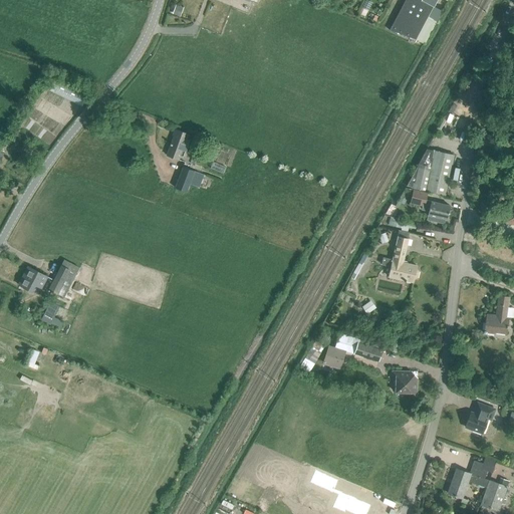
[(437,21),(428,17),(436,0),(405,0),(389,30),(416,39),(424,44),(437,21)]
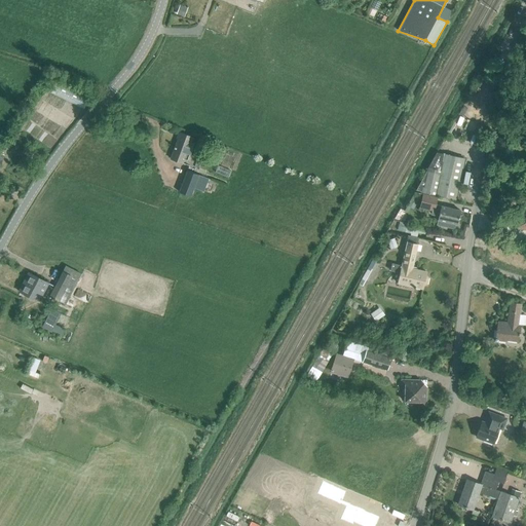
[(186,8),(180,6),(177,13),(183,15),(186,8)]
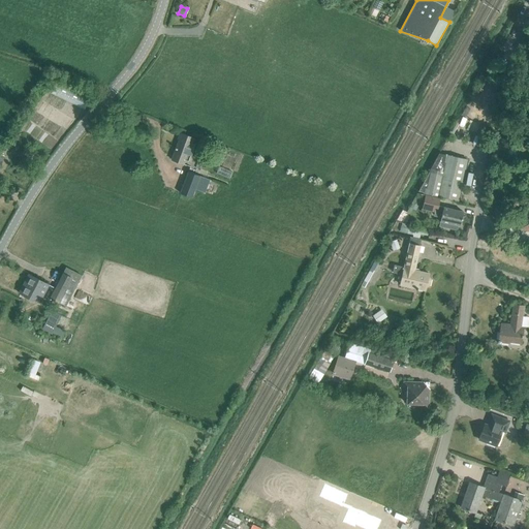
[(369,14),(375,18),(378,11),(372,8),(369,14)]
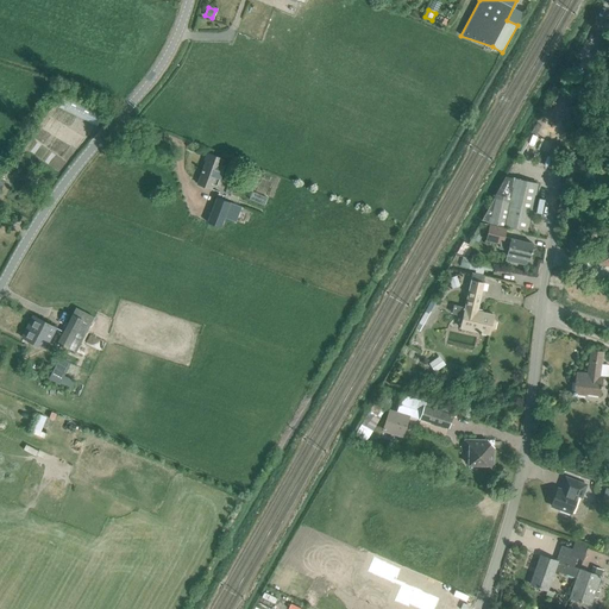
[(209,155),(198,184),(211,189),(213,183),(218,186),(225,165),(220,164),(223,159),(209,155)]
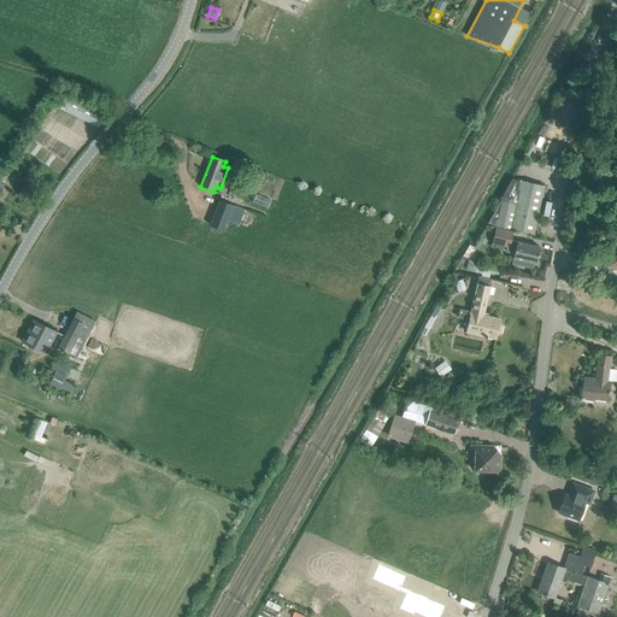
[(33,175),(30,181),(37,186),(41,180),(33,175)]
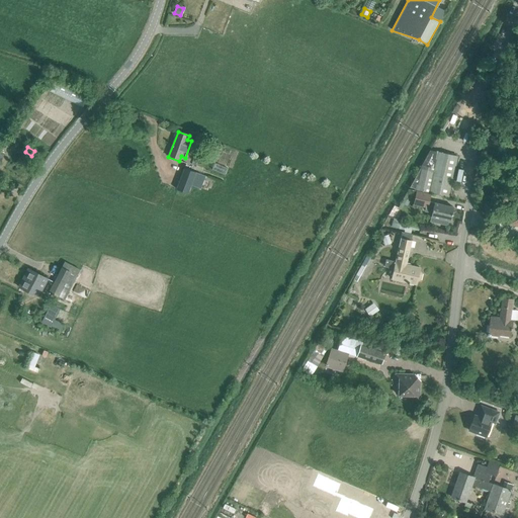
[(420,169),(410,187),(414,188),(448,196),(457,157),(437,152),(433,171),(421,168),(420,169)]
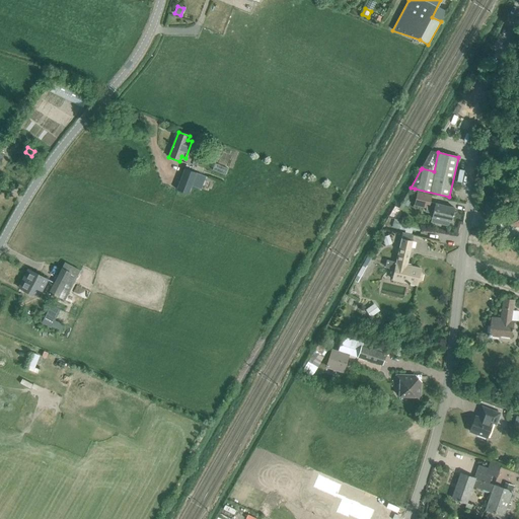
[(184,168),(176,190),(189,195),(192,186),(201,190),(206,176),(184,168)]
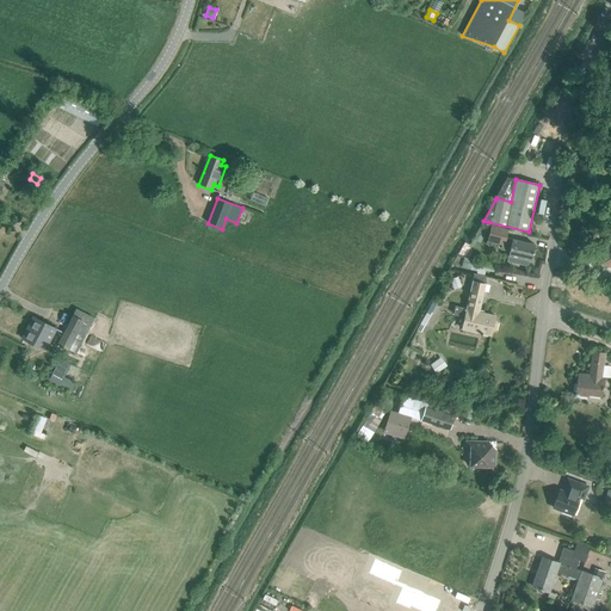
[(491,226),(487,242),(505,246),(510,247),(508,255),(507,261),(528,266),(529,260),(531,260),(535,245),(512,240),(506,239),(508,229),(491,226)]
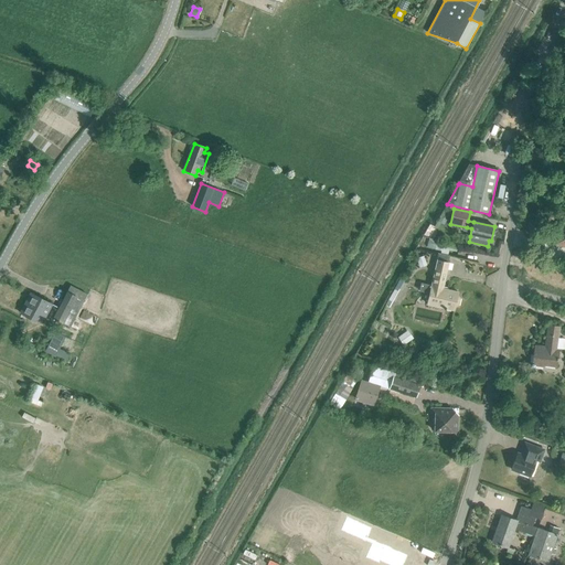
[(554,244),(564,246),(564,215),(561,215),(554,244)]
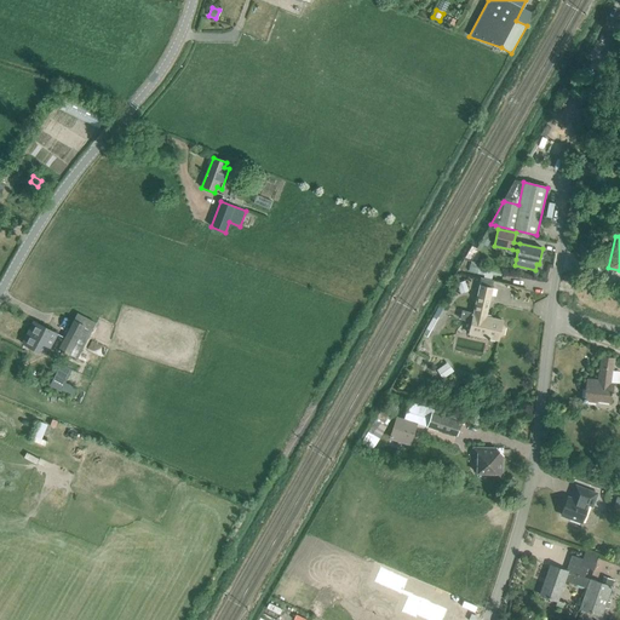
[(470,263),(466,273),(478,275),(480,271),(501,277),(504,270),(470,263)]
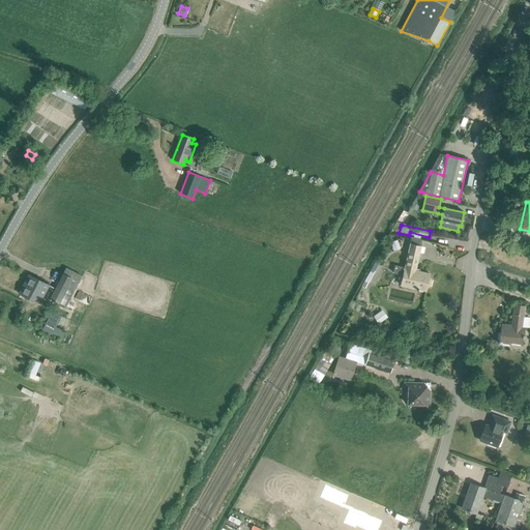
[(394,266),(392,274),(402,276),(400,286),(425,292),(427,288),(429,288),(430,286),(432,280),(431,277),(430,277),(430,273),(416,270),(420,252),(421,245),(420,245),(422,239),(412,237),(410,243),(409,243),(408,248),(404,268),(394,266)]
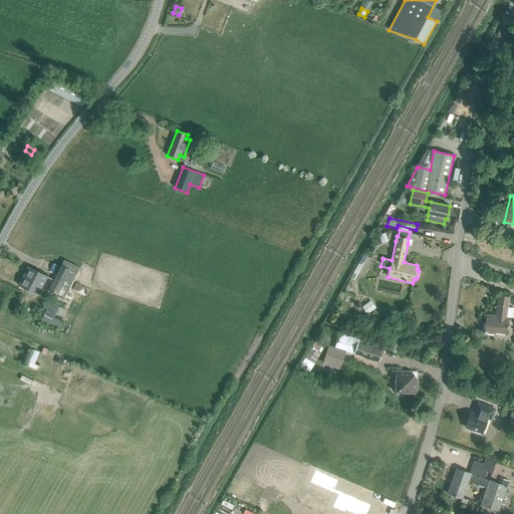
[(386,233),(379,235),(382,243),(389,241),(386,233)]
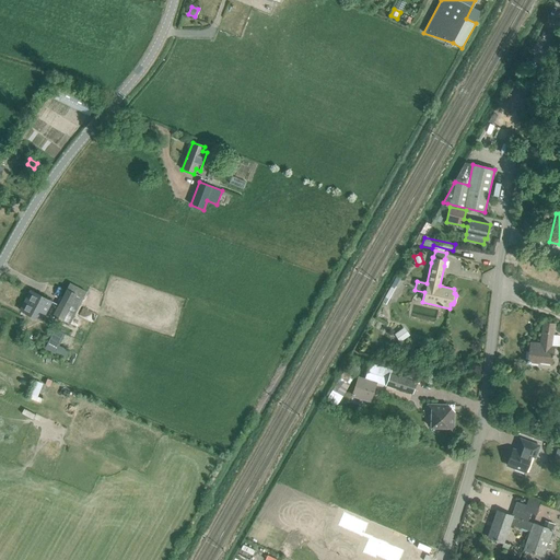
[(67,289),(53,316),(69,325),(85,293),(69,284),(67,289)]
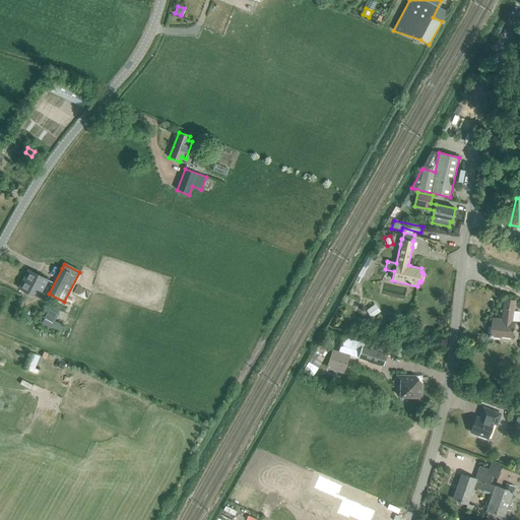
[(28,270),(18,288),(31,295),(36,285),(43,289),(48,280),(41,276),(28,270)]
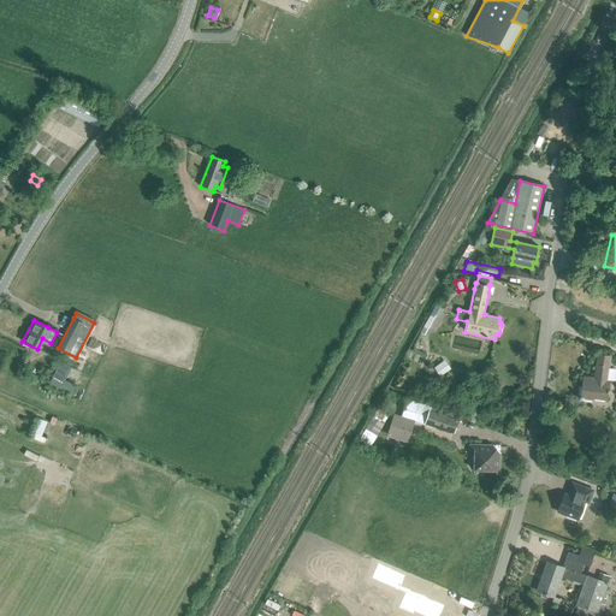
[(592,400),(608,401),(610,380),(608,380),(611,356),(597,354),(593,378),(582,377),(579,400),(581,400),(584,400),(592,401),(592,400)]
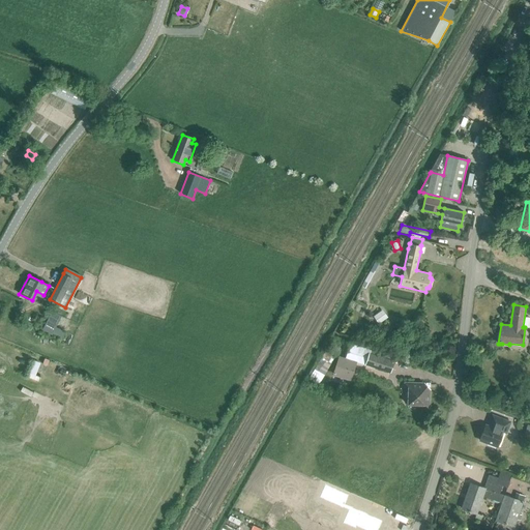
[(387,318),(381,311),(373,317),(378,325),(387,318)]
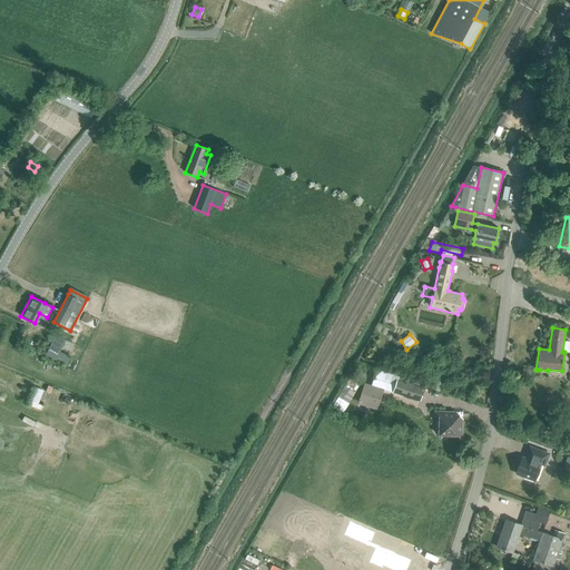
[(372,384),(393,390),(397,376),(376,370),(372,384)]
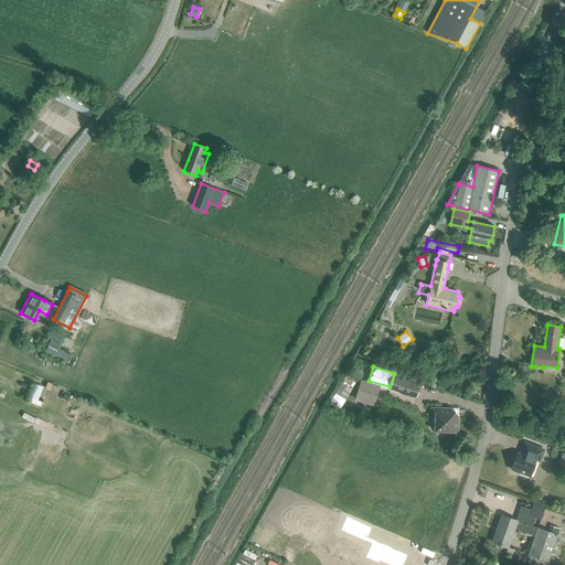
[(344,402),(356,381),(345,374),(333,395),(344,402)]
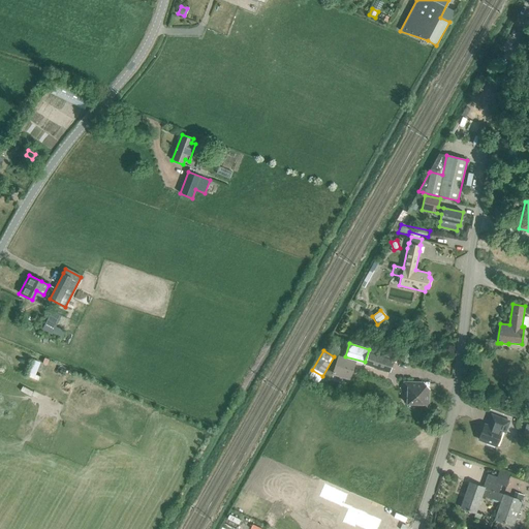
[(368,352),(364,364),(389,371),(393,361),(368,352)]
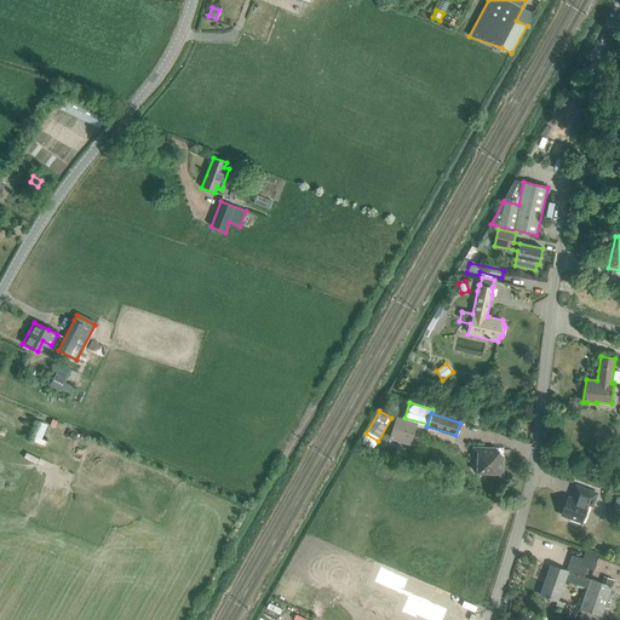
[(396,418),(389,440),(409,446),(415,425),(396,418)]
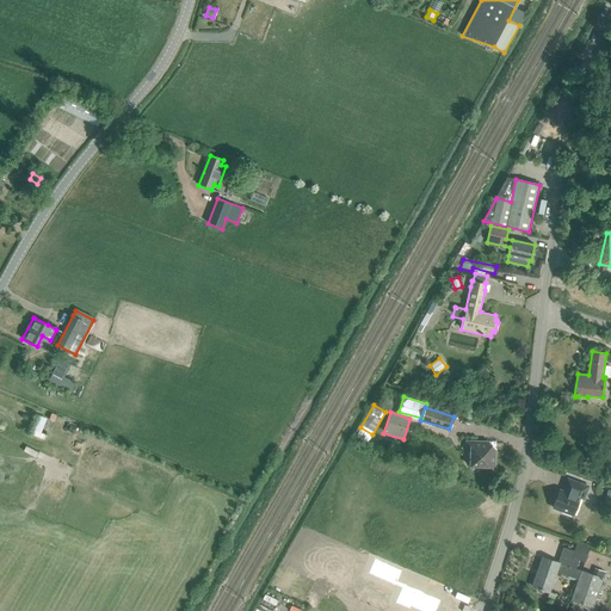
[(494,471),(495,442),(466,440),(466,442),(470,446),(469,467),(489,467),(494,471)]
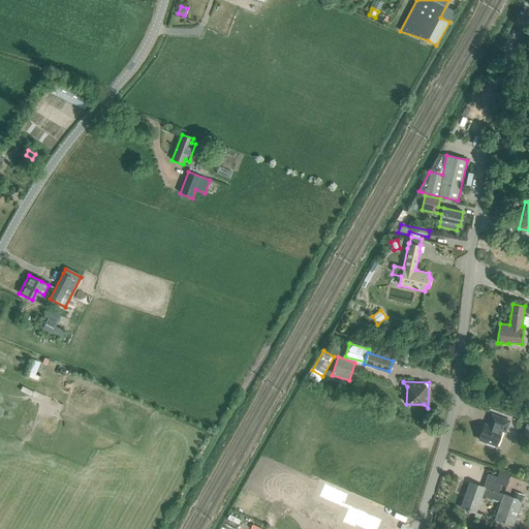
[(486,444),(495,447),(495,445),(496,445),(502,430),(505,431),(509,421),(491,414),(487,425),(485,424),(478,439),(487,442),(486,444)]
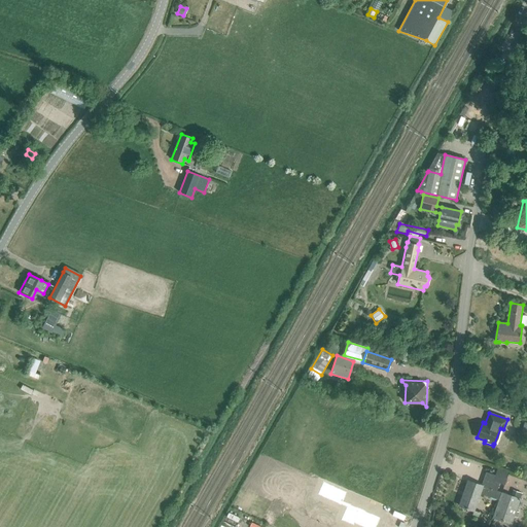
[(467,481),(458,506),(473,512),(480,494),(498,500),(501,492),(496,491),(499,484),(504,486),(506,479),(505,478),(507,472),(497,469),(495,475),(492,482),(483,479),(481,485),(467,481)]
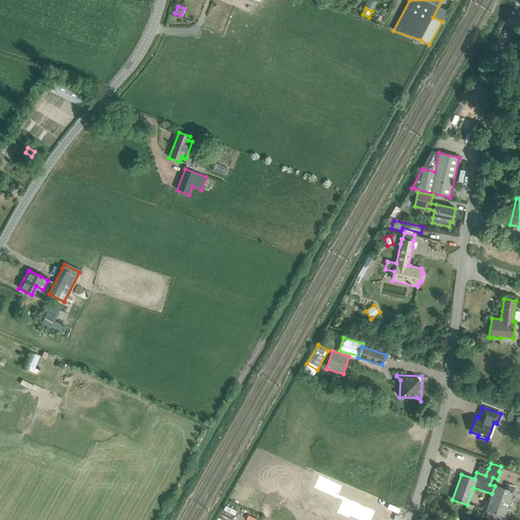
[(319,475),(314,488),(336,498),(342,500),(336,513),(351,519),(371,519),(375,511),(343,497),(338,495),(342,485),(319,475)]
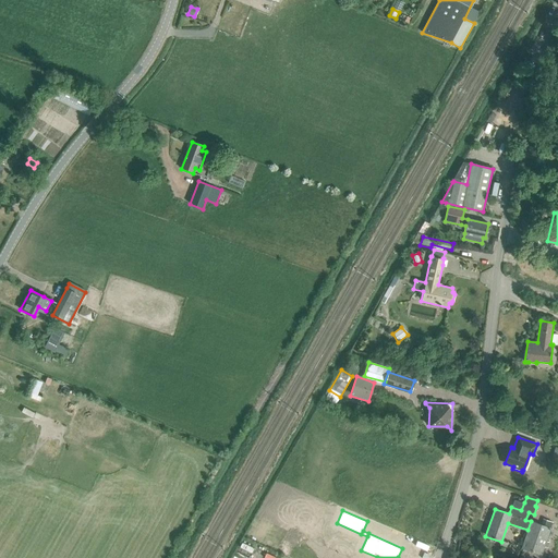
[(528,530),(521,548),(542,556),(550,528),(553,522),(543,519),(541,524),(531,521),(528,530)]
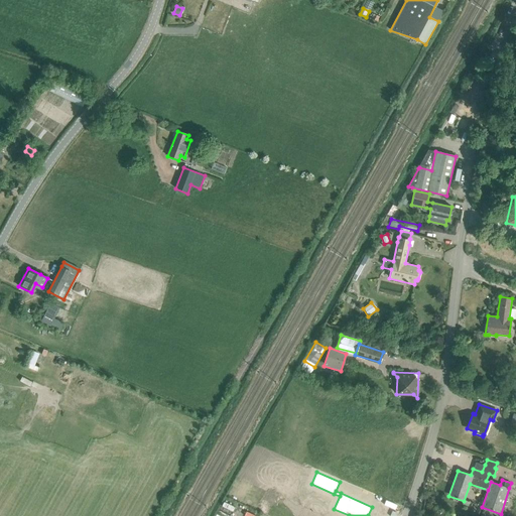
All buildings are outlined.
